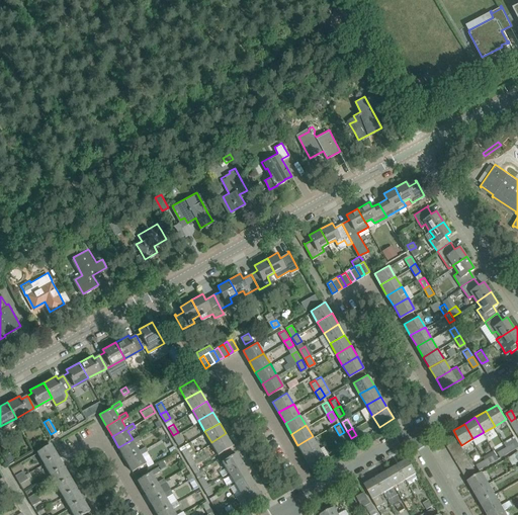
[(178,432),(173,435),(177,442),(182,439),(178,432)]
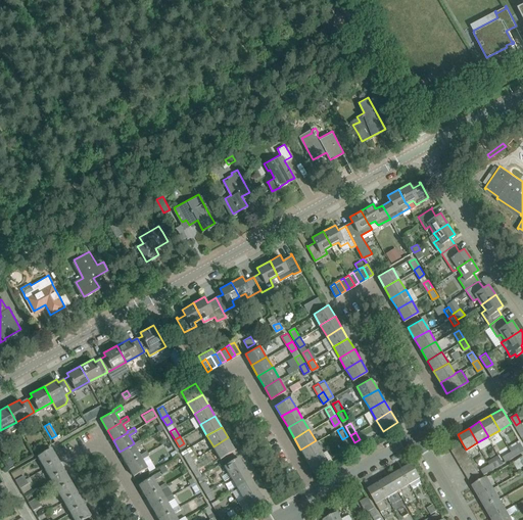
[(347,436),(342,439),(347,447),(352,444),(347,436)]
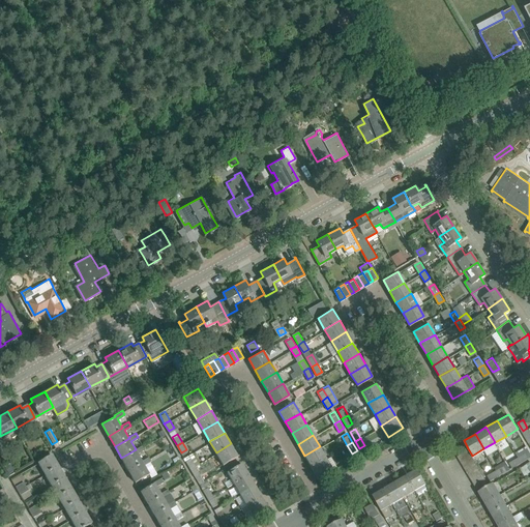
[(121,458),(128,469),(143,461),(142,459),(138,451),(145,447),(142,443),(135,447),(136,449),(121,458)]
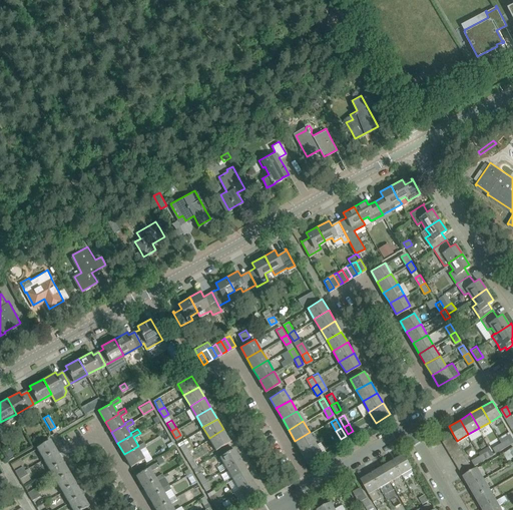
[(223,429),(209,438),(215,449),(229,440),(223,429)]
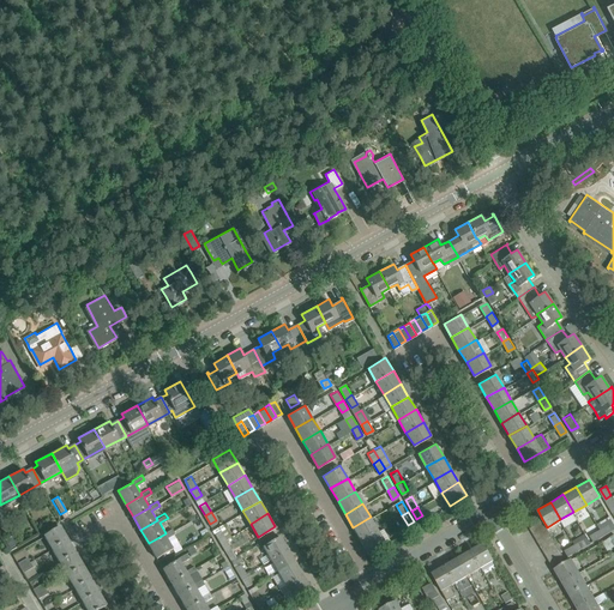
[(353,527),(361,539),(378,530),(371,517),(353,527)]
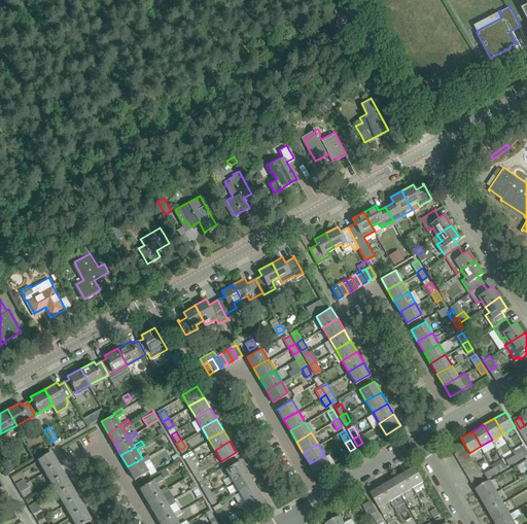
[(454,452),(457,457),(468,451),(465,446),(454,452)]
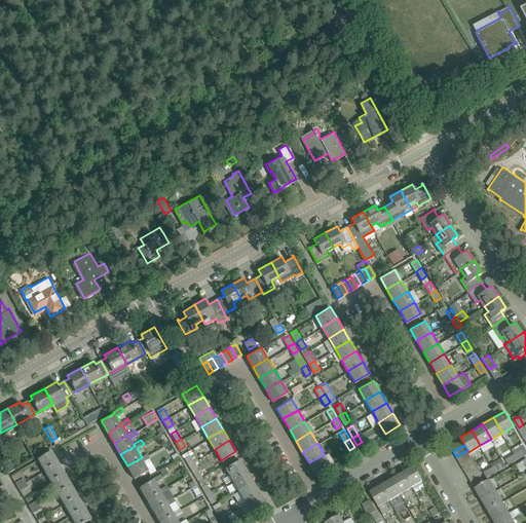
[(522,447),(514,452),(517,457),(525,452),(522,447)]
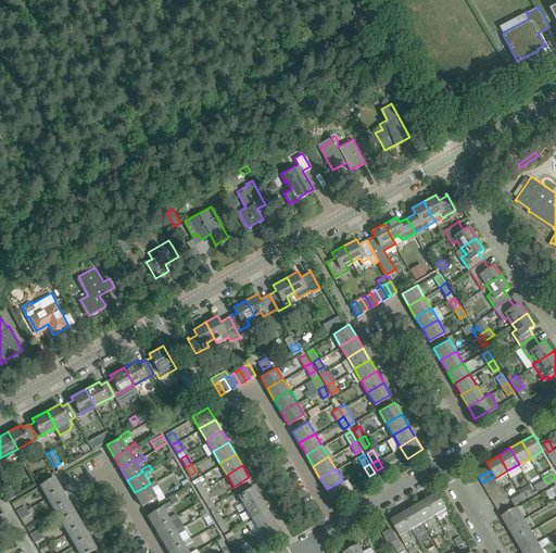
[(40,484),(47,497),(61,488),(54,476),(40,484)]
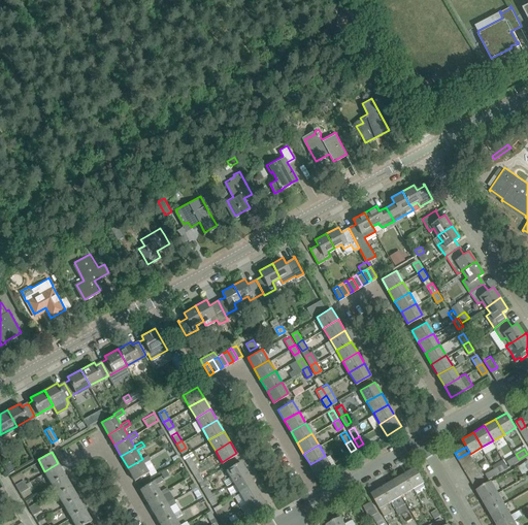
[(458,458),(462,463),(472,457),(470,454),(469,452),(458,458)]
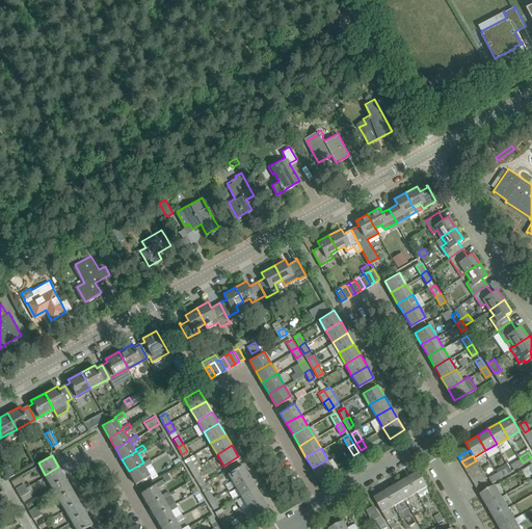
[(143,463),(129,471),(135,482),(150,474),(144,466),(152,460),(150,456),(142,460),(143,463)]
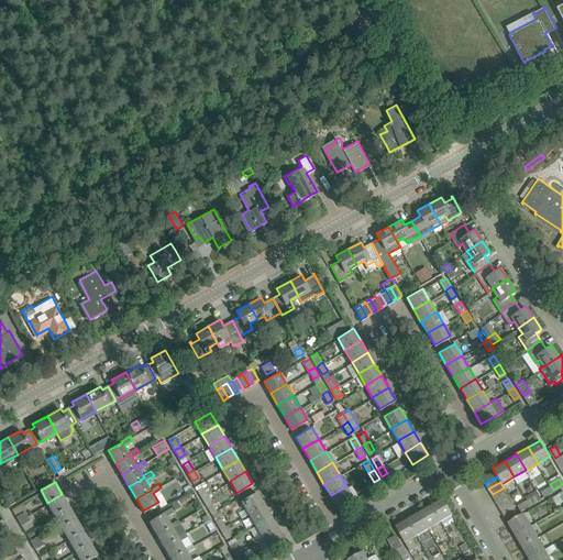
[(197,487),(202,496),(208,493),(202,484),(197,487)]
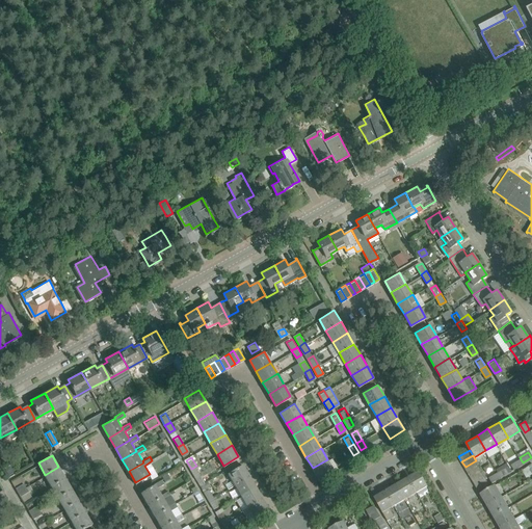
[(523,463),(520,457),(510,463),(514,468),(523,463)]
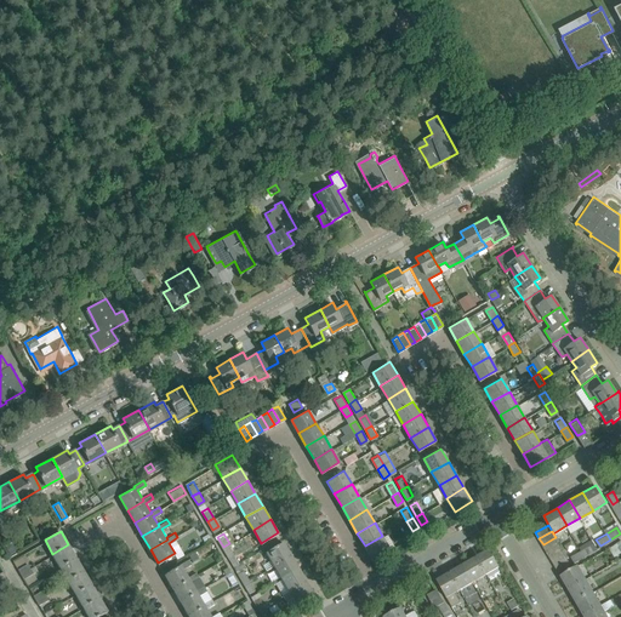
[(382,536),(365,546),(372,559),(389,549),(382,536)]
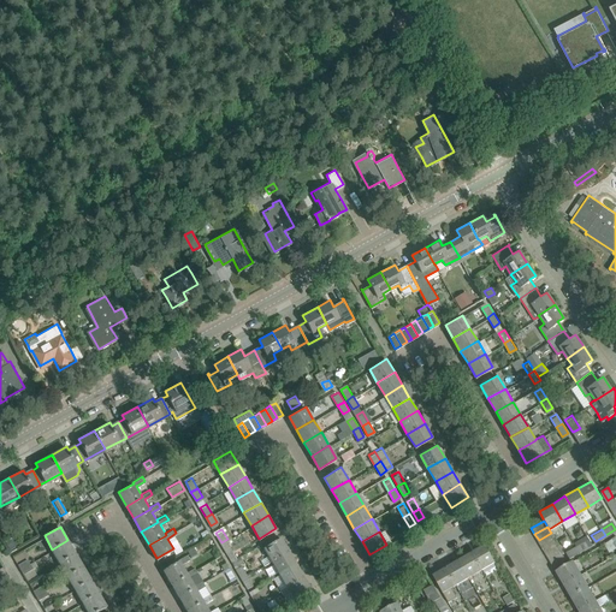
[(539,540),(543,546),(555,539),(551,533),(539,540)]
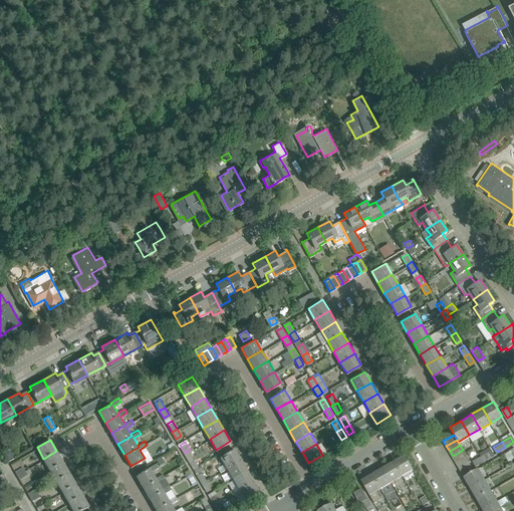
[(226,467),(226,468),(241,459),(234,448),(220,457),(224,463),(218,466),(220,471),(226,467)]
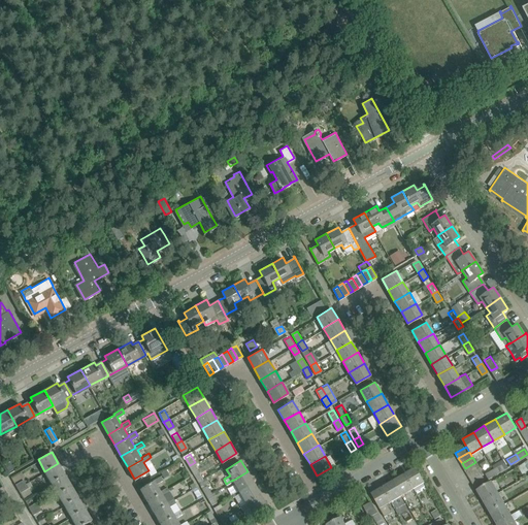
[(195,462),(190,465),(194,474),(199,471),(195,462)]
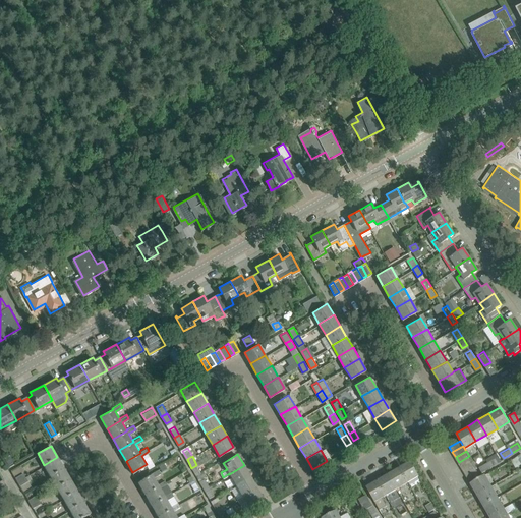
[(459,462),(462,467),(472,461),(469,456),(459,462)]
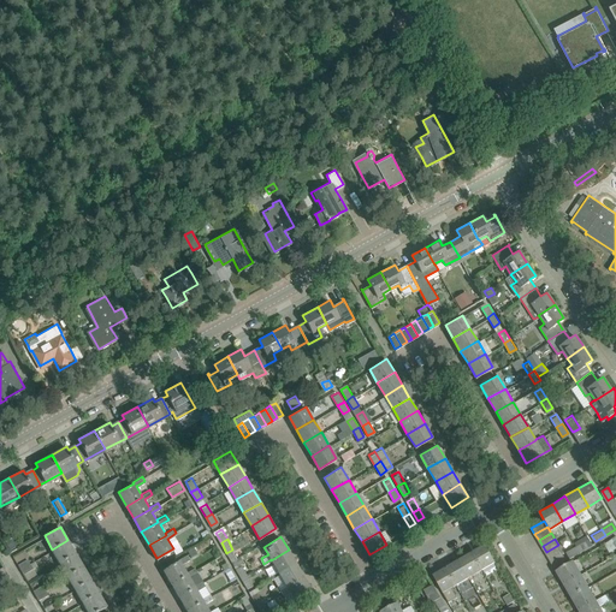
[(585,539),(576,544),(580,550),(590,545),(585,539)]
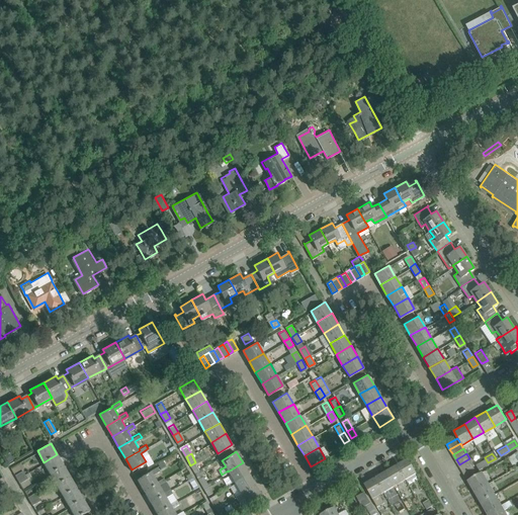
[(44,462),(50,473),(64,465),(57,454),(44,462)]
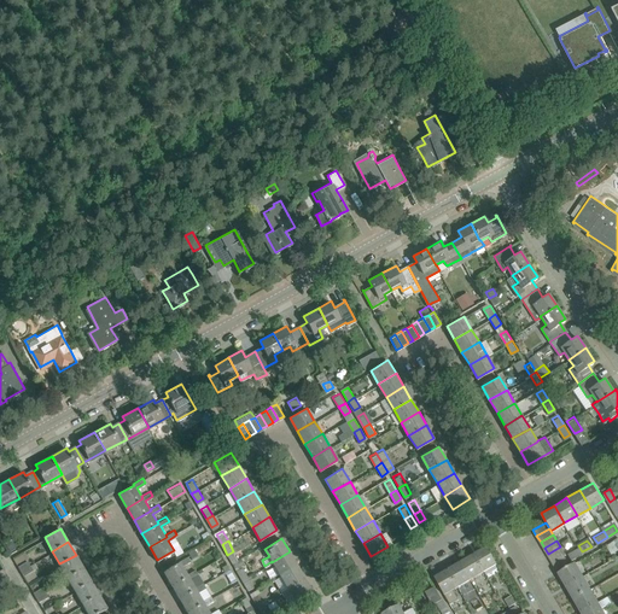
[(487,544),(473,553),(484,569),(497,562),(487,544)]
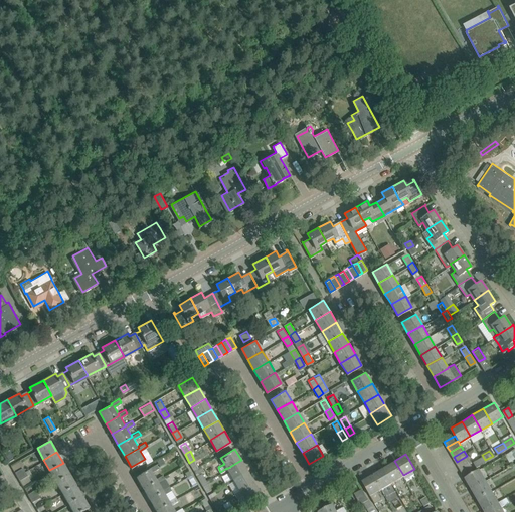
[(485,460),(482,455),(473,460),(476,465),(485,460)]
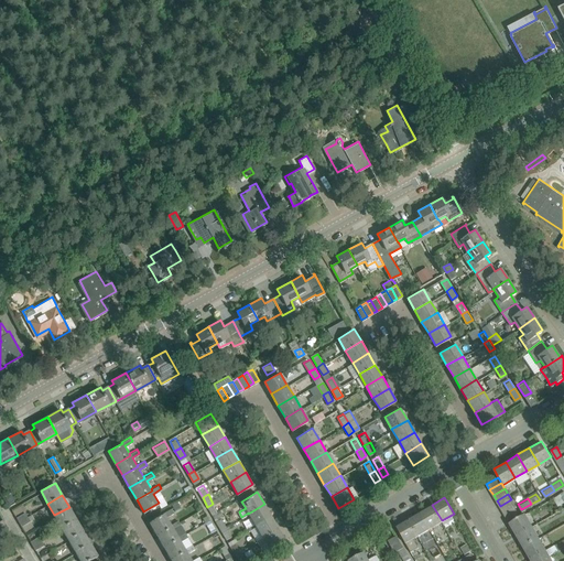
[(500,506),(503,513),(514,505),(511,499),(500,506)]
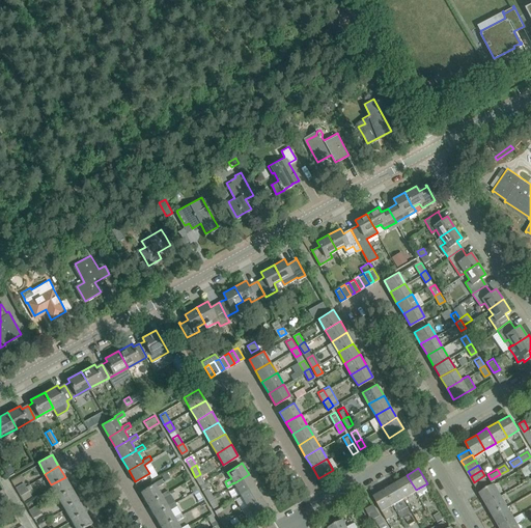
[(233,483),(241,494),(255,485),(249,474),(233,483)]
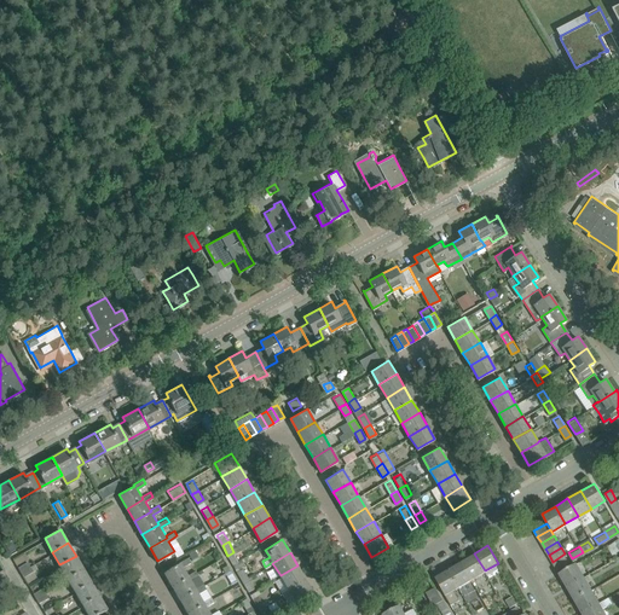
[(474,553),(461,561),(472,578),(485,570),(474,553)]
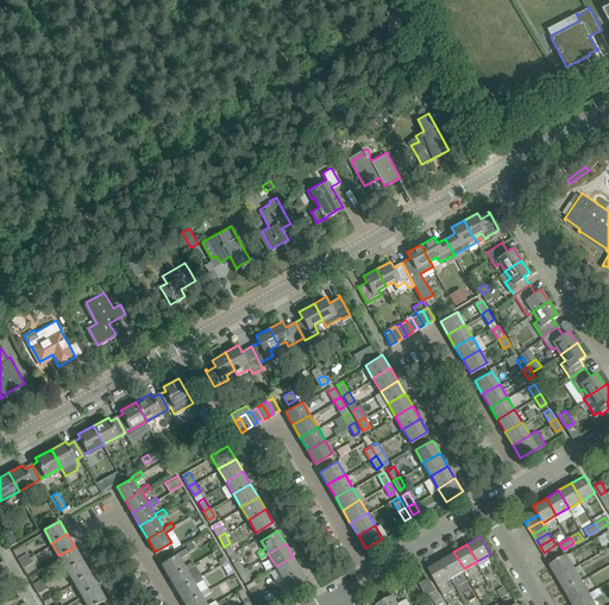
[(556,544),(544,553),(547,559),(559,552),(556,544)]
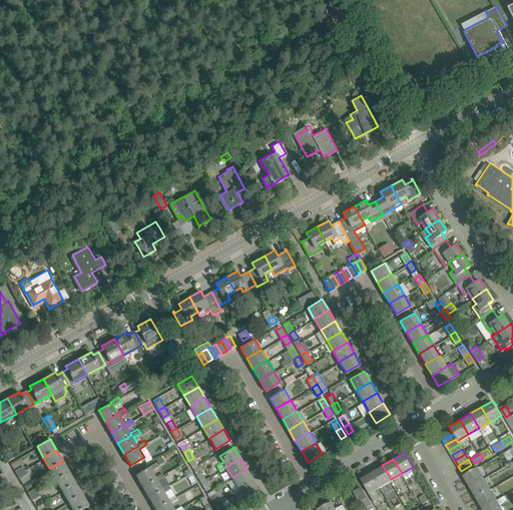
[(49,468),(56,479),(69,472),(63,461),(49,468)]
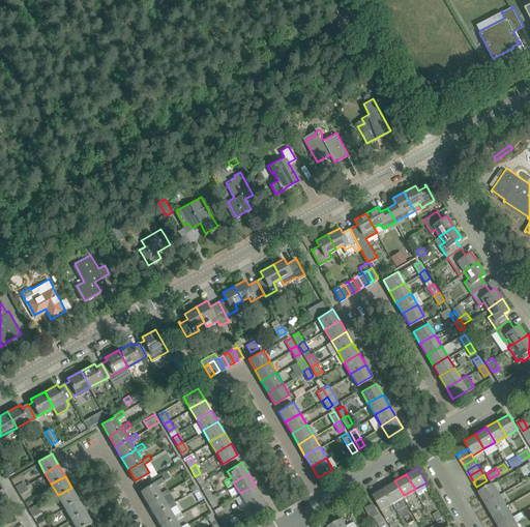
[(141,490),(147,501),(162,493),(160,492),(156,485),(164,480),(160,476),(153,480),(154,482),(141,490)]
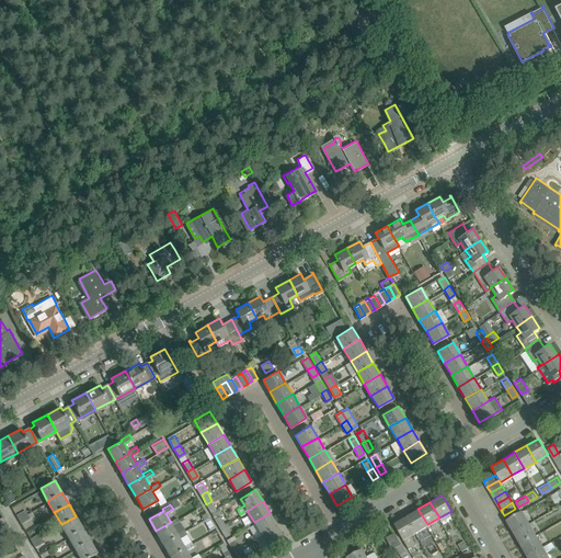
[(16,513),(19,517),(27,512),(25,508),(16,513)]
